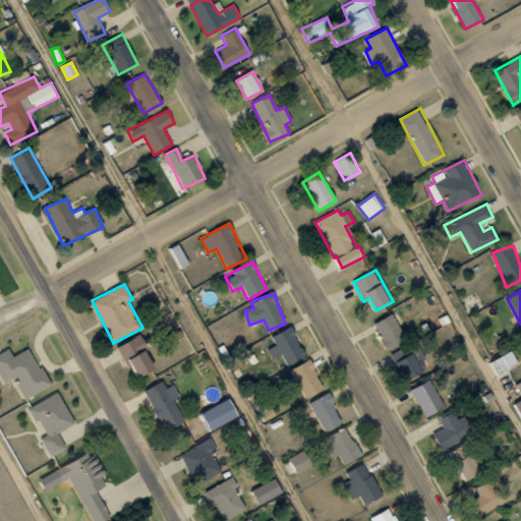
[(385,350),(405,342),(394,314),(373,323),(385,350)]
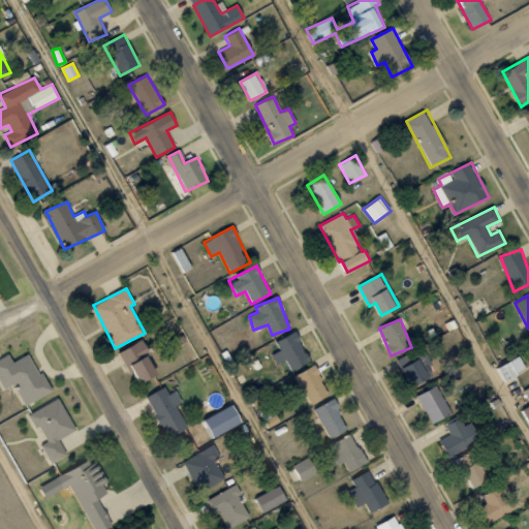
[(272,353),(276,364),(287,360),(291,369),(309,363),(297,332),(276,340),(280,350),(272,353)]
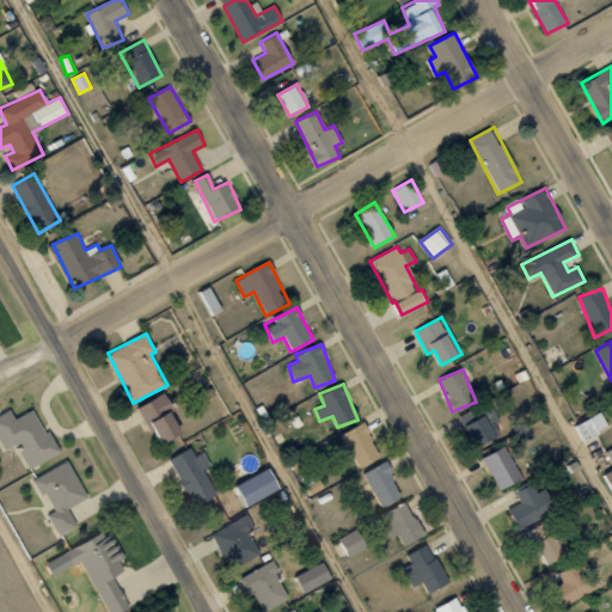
[(138,405),(148,434),(155,430),(161,444),(183,435),(166,395),(138,405)]
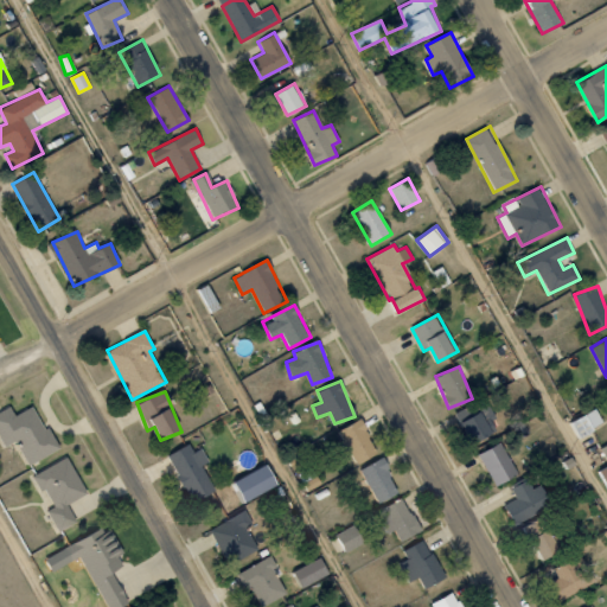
[(491,419),(484,401),(457,410),(468,443),(497,433),(492,419),(491,419)]
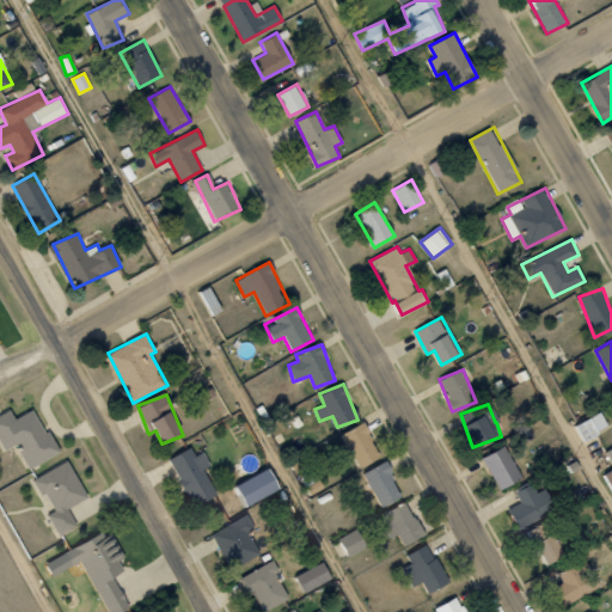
[(28,469),(61,453),(50,430),(44,433),(34,409),(14,418),(11,410),(0,415),(0,442),(4,450),(17,444),(28,469)]
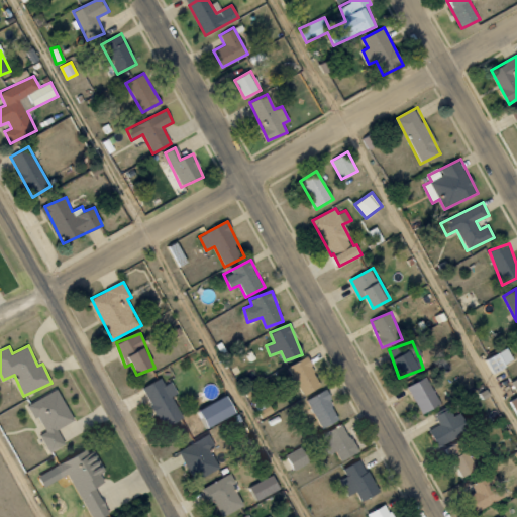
[(514,362),(508,348),(485,358),(492,373),(514,362)]
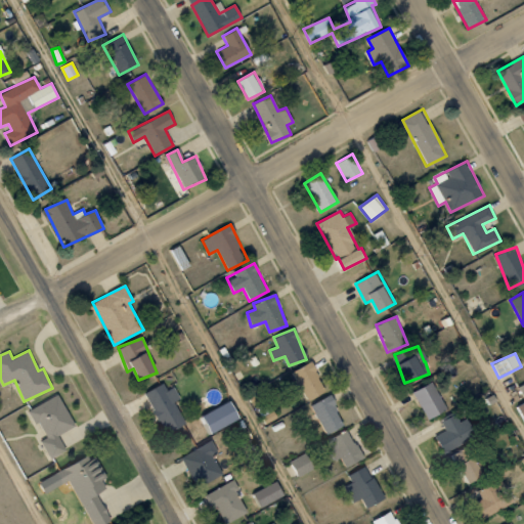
[(293,370),(306,400),(324,393),(312,362),(293,370)]
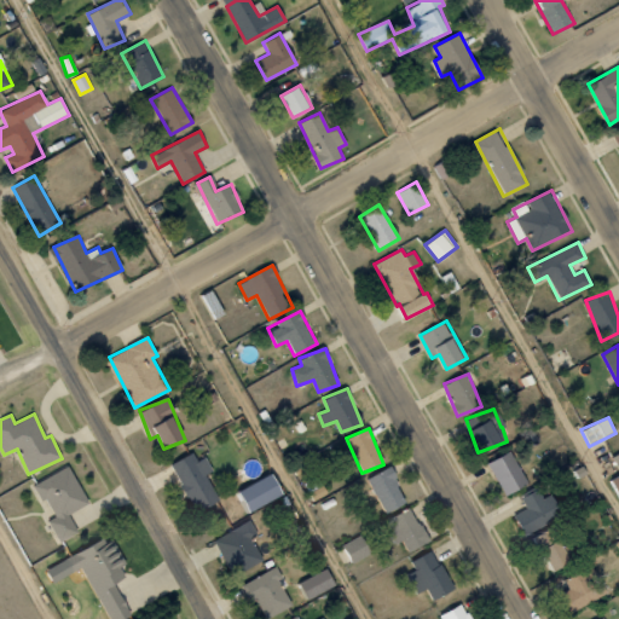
[(204,474),(213,469),(206,457),(198,461),(192,451),(169,464),(197,513),(219,499),(204,474)]
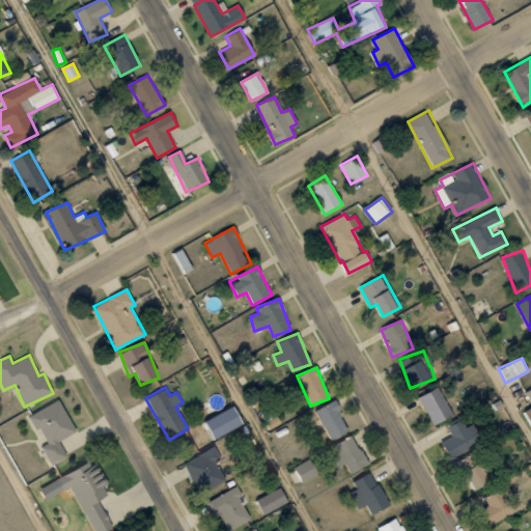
[(420,395),(431,424),(452,417),(441,387),(420,395)]
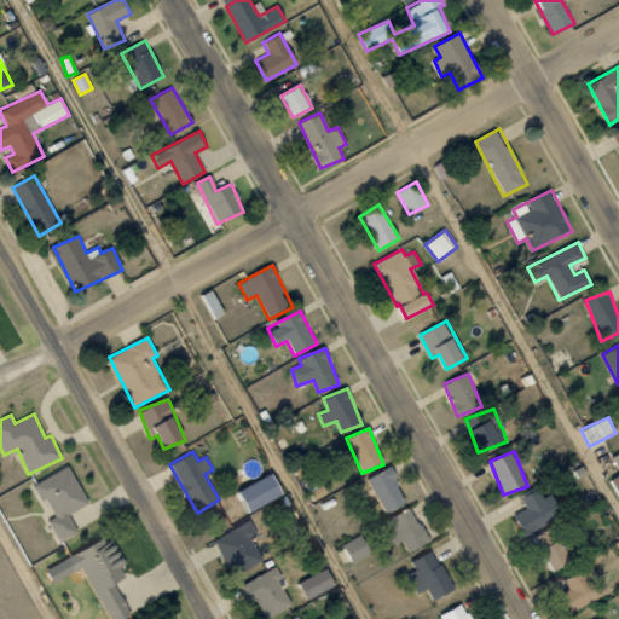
[(35,482),(53,518),(47,520),(59,542),(79,532),(69,514),(90,503),(70,466),(35,482)]
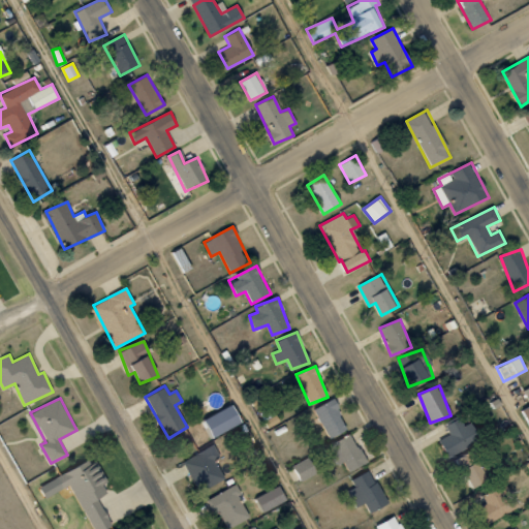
[(314,408),(329,439),(348,430),(334,399),(314,408)]
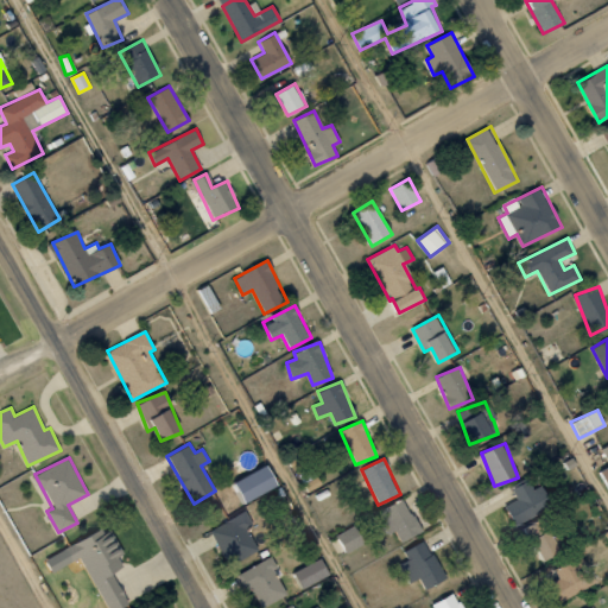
[(279,487),(271,466),(236,480),(245,501),(279,487)]
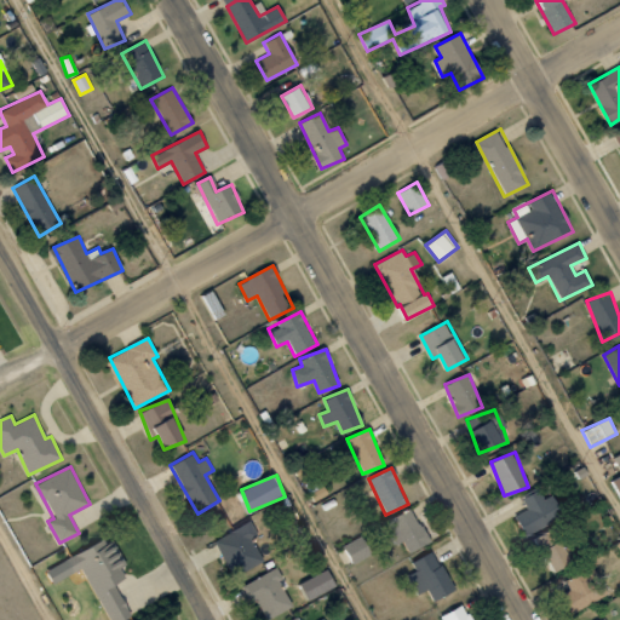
[(527,510),(516,515),(524,534),(562,518),(552,494),(544,497),(539,487),(521,494),(527,510)]
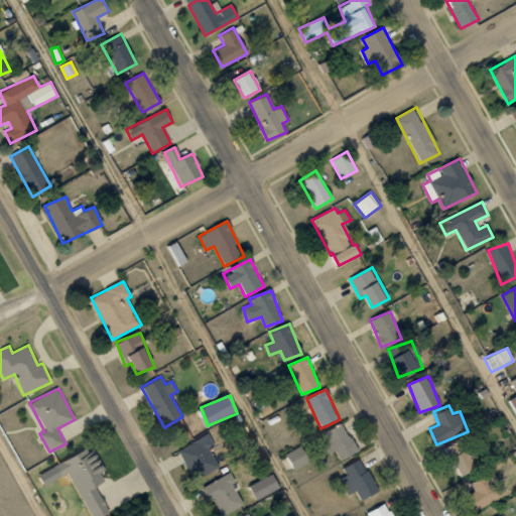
[(329,439),(324,442),(330,454),(336,450),(341,460),(358,452),(343,422),(325,432),(329,439)]
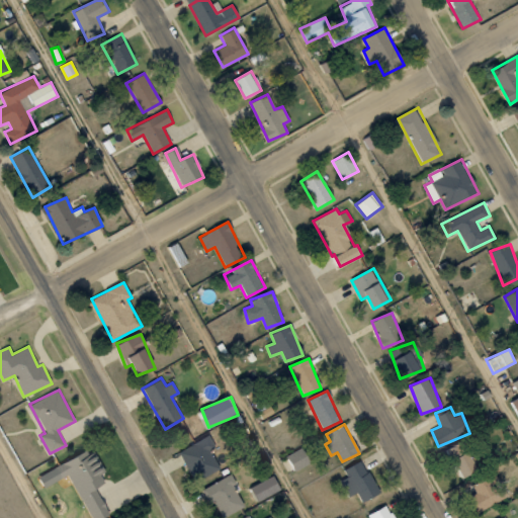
[(192,481),(220,469),(210,449),(216,447),(210,436),(179,450),(192,481)]
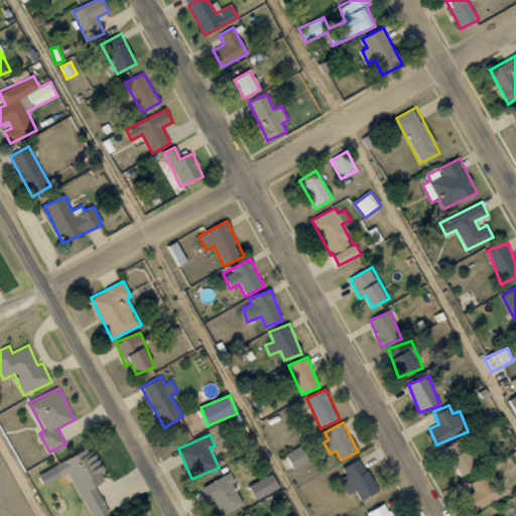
[(446,446),(460,476),(477,469),(463,438),(446,446)]
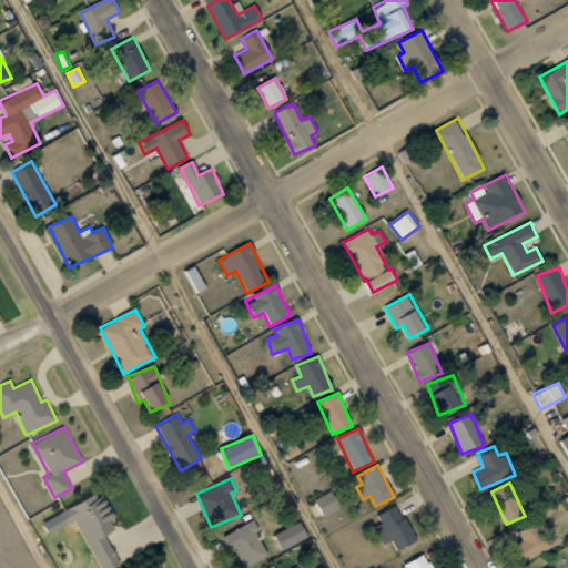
[(75,520),(101,567),(114,567),(122,565),(107,536),(117,530),(109,517),(112,516),(99,492),(59,513),(67,525),(75,520)]
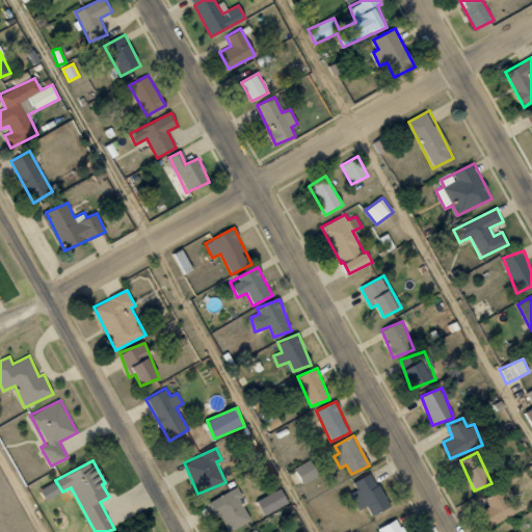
[(295,467),(301,483),(318,477),(312,460),(295,467)]
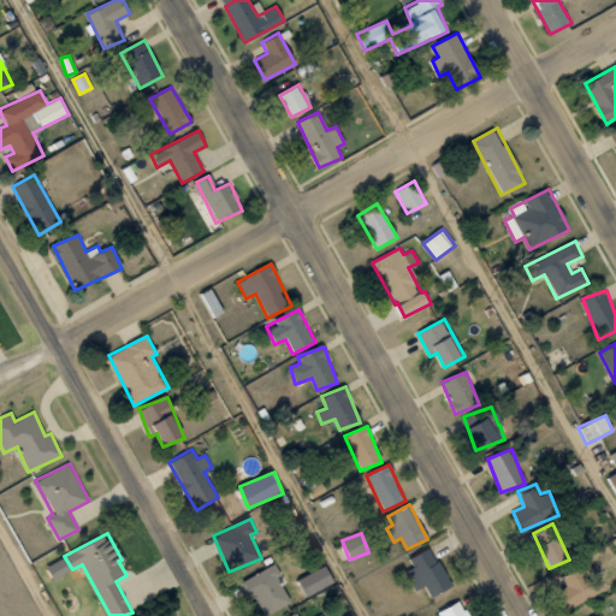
[(409,557),(414,568),(407,570),(414,591),(426,586),(430,597),(449,590),(434,548),(409,557)]
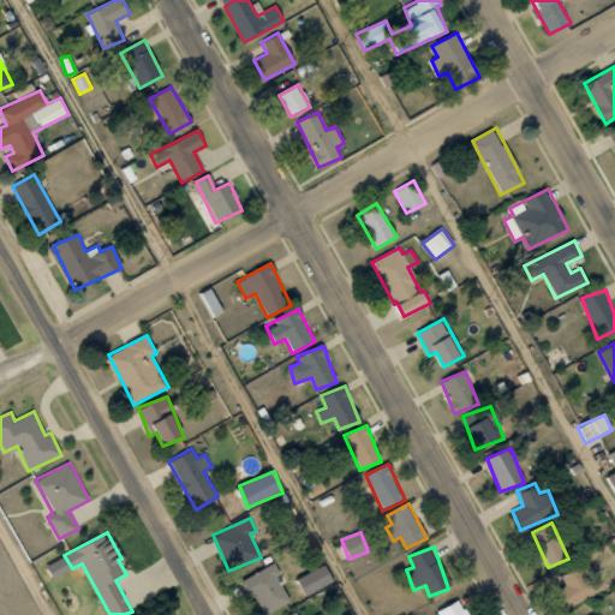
[(280,573),(273,562),(243,580),(262,614),(264,614),(291,601),(276,575),(280,573)]
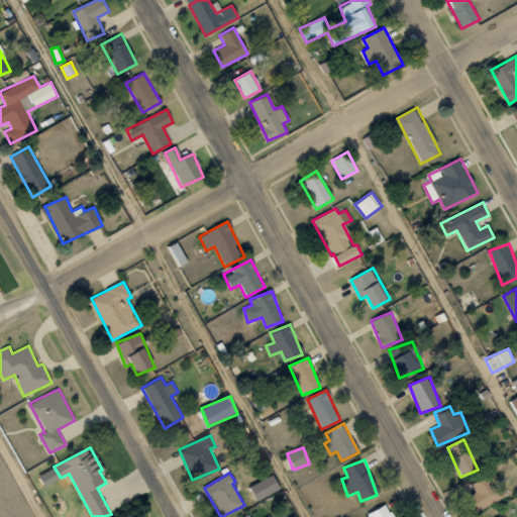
[(498,490),(489,474),(471,485),(475,491),(468,496),(477,512),(506,495),(502,488),(498,490)]
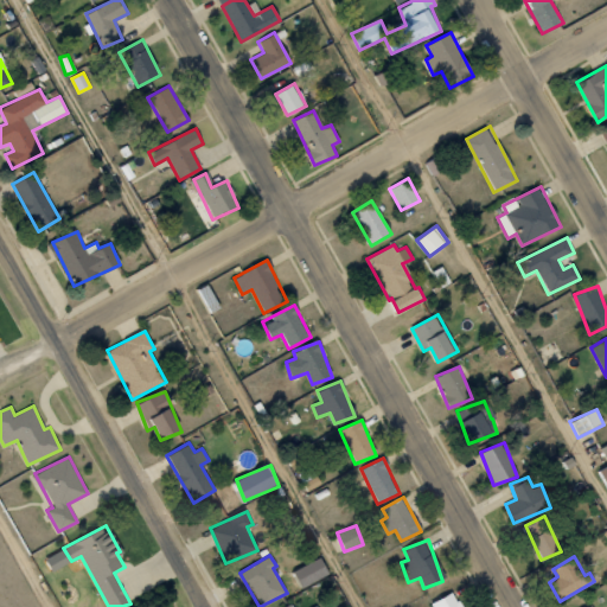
[(462,606),(457,592),(433,602),(434,606),(462,606)]
